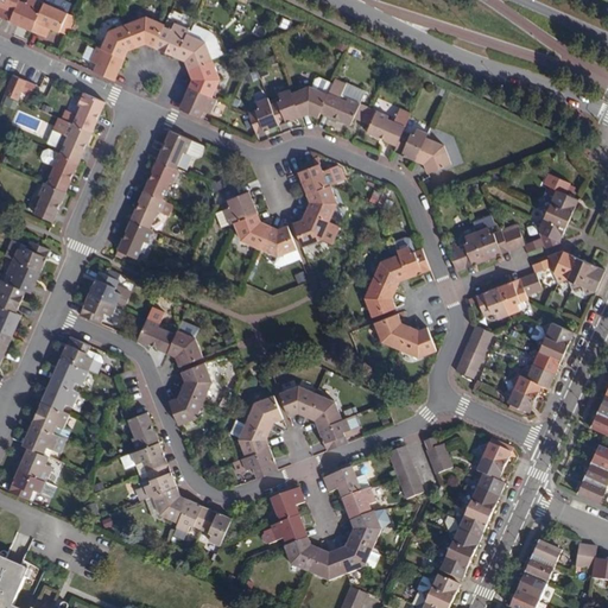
[(0,0),(0,16),(13,21),(21,1),(21,0),(0,0)]
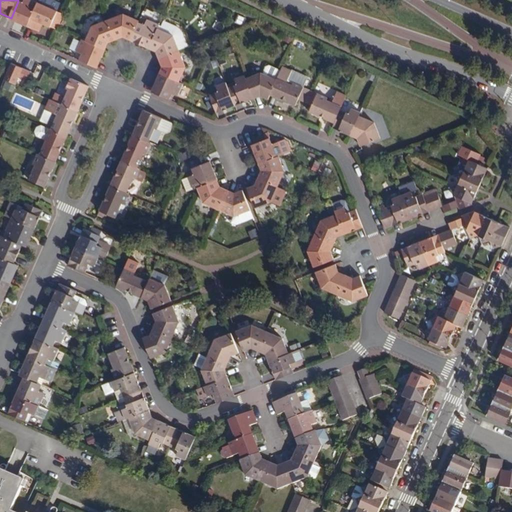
[(25,0),(24,4),(18,1),(11,18),(29,26),(39,3),(30,0),(25,0)]
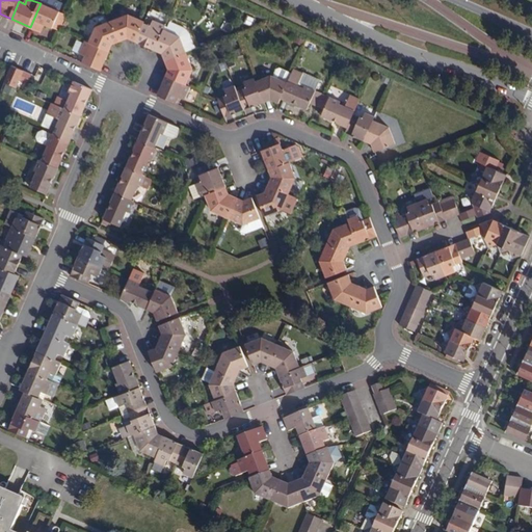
[(41,3),(30,27),(44,33),(46,28),(50,25),(54,27),(61,10),(42,2),(41,3)]
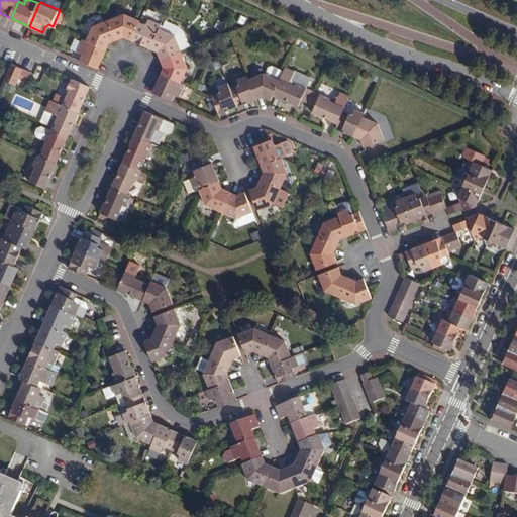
[(135,40),(142,23),(143,21),(129,14),(112,21),(119,41),(128,37),(135,40)]
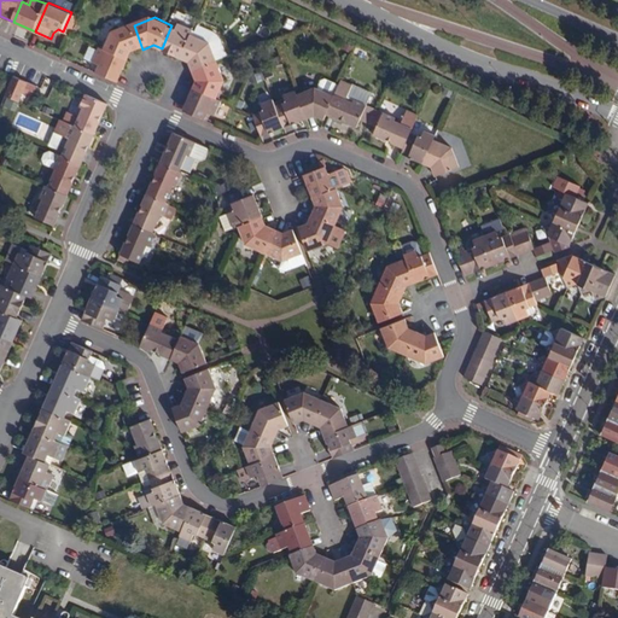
[(162,48),(184,59),(194,35),(197,29),(182,23),(179,31),(170,28),(162,48)]
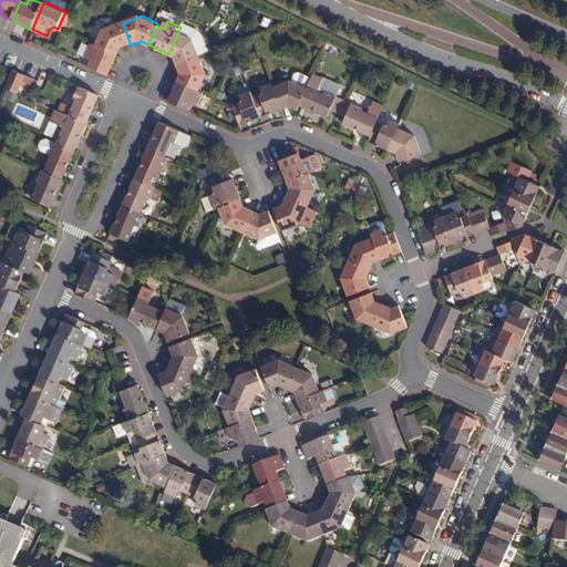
[(122,49),(131,45),(123,23),(105,29),(98,47),(119,55),(122,49)]
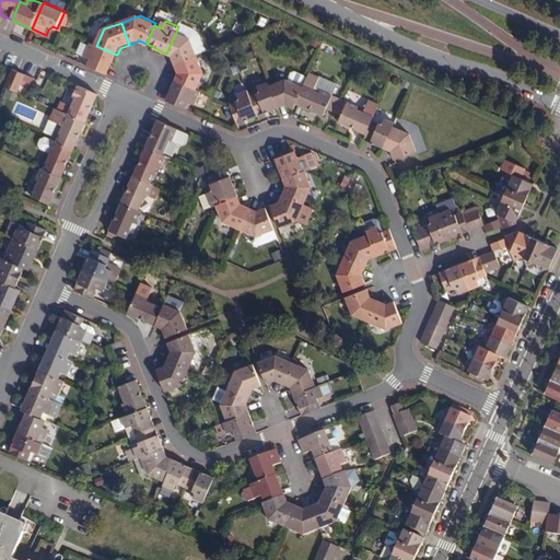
[(177,66),(199,57),(193,39),(176,32),(166,54),(174,57),(177,66)]
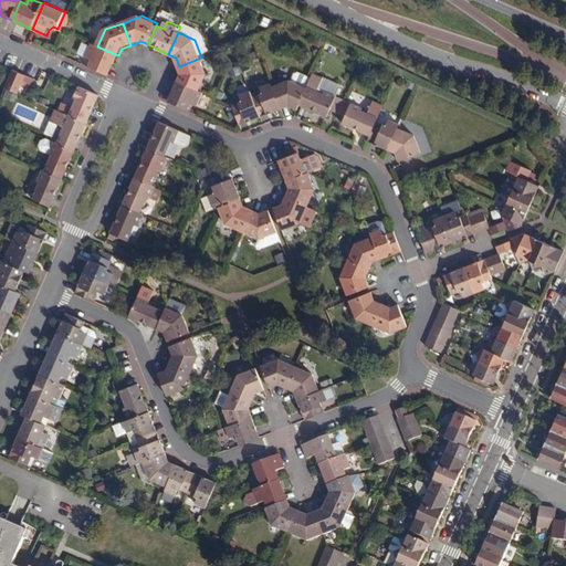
[(109,75),(118,55),(97,46),(93,44),(86,58),(93,61),(91,67),(109,75)]
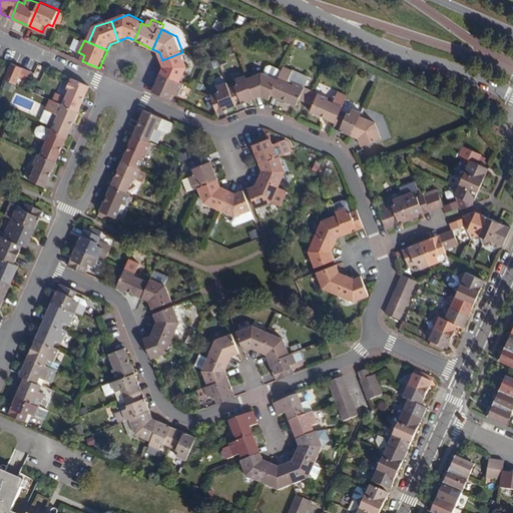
[(161,74),(181,83),(188,67),(182,52),(162,60),(165,67),(161,74)]
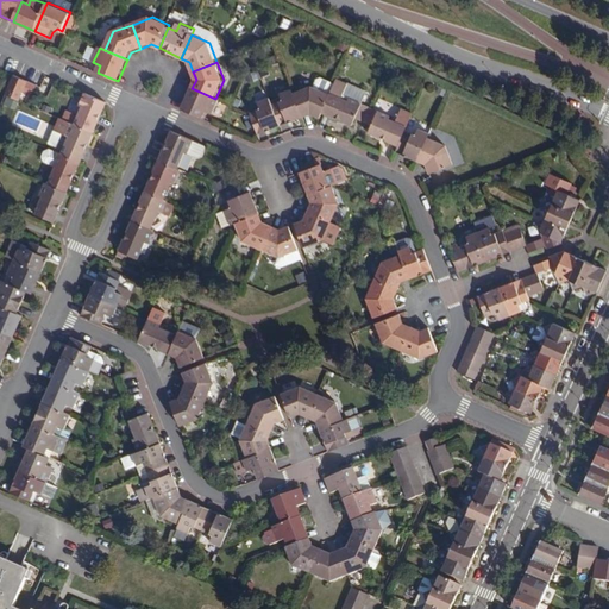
[(29,82),(14,76),(6,95),(20,101),(29,82)]
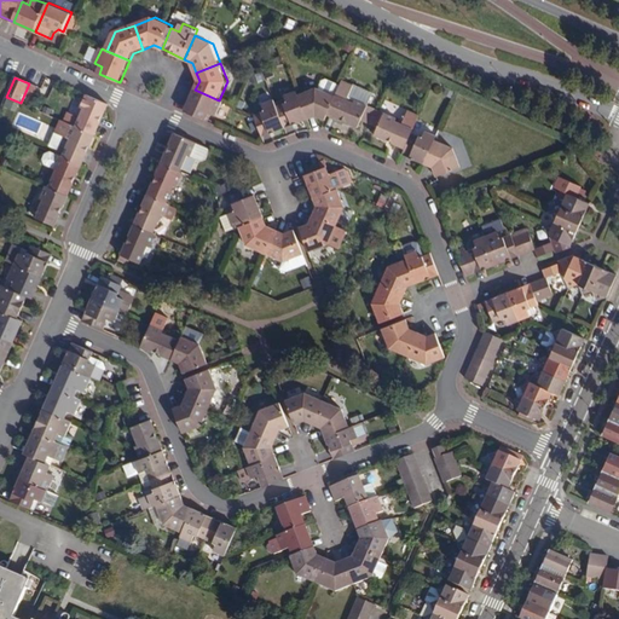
[(317,87),(301,93),(310,117),(313,116),(314,115),(317,111),(327,115),(327,114),(335,96),(317,87)]
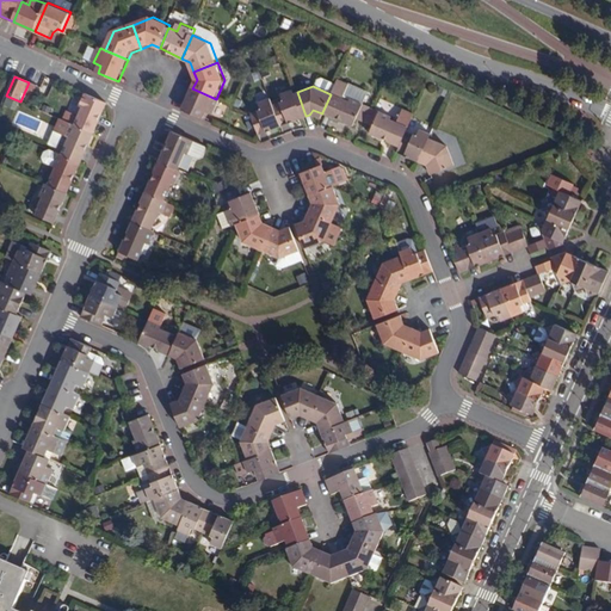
[(222,102),(216,99),(192,88),(185,107),(205,117),(209,110),(216,112),(222,102)]
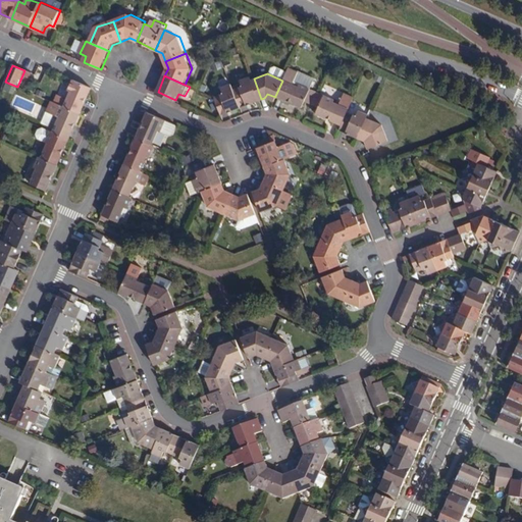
[(261,99),(254,79),(253,75),(243,80),(246,86),(236,89),(241,103),(251,99),(252,103),(261,99)]
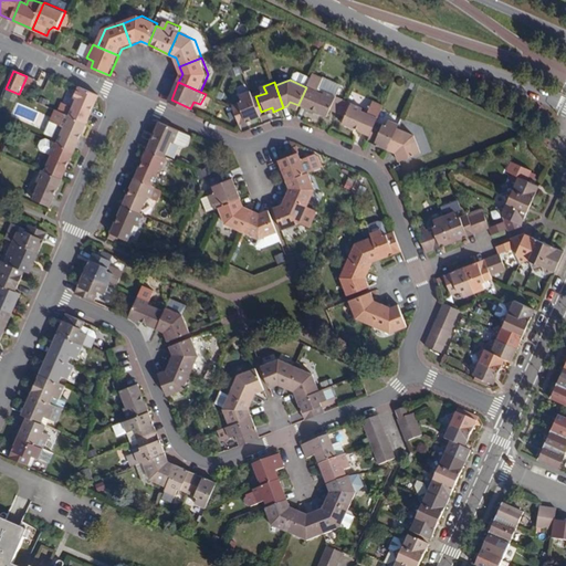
[(306,87),(299,104),(302,105),(303,103),(325,113),(324,114),(327,115),(336,96),(324,91),(323,94),(306,86),(306,87)]
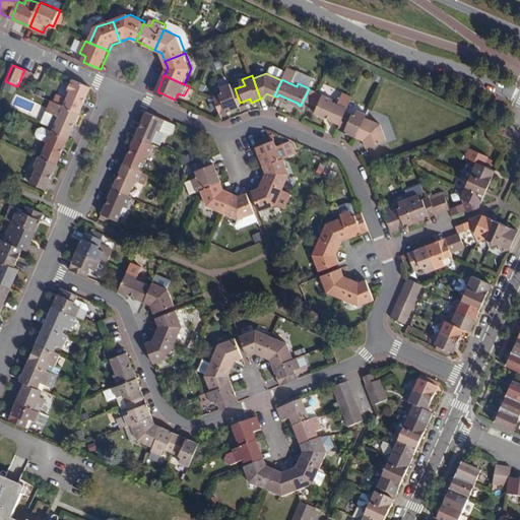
[(69,101),(65,108),(81,115),(91,91),(90,91),(91,88),(74,80),(69,91),(72,92),(69,101)]
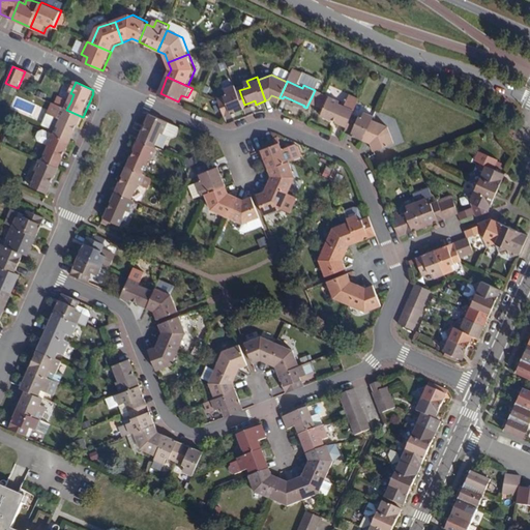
[(244,105),(239,90),(237,84),(227,87),(230,94),(219,97),(226,111),(235,108),(237,111),(246,108),(244,105)]
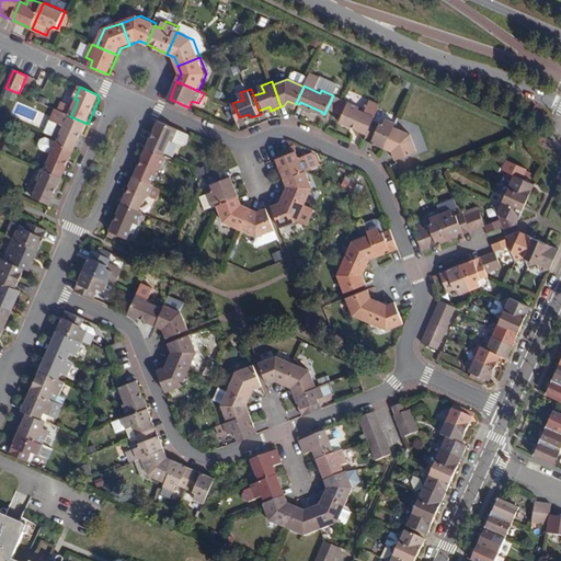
[(379,104),(368,101),(364,112),(357,110),(358,107),(341,99),(334,111),(341,114),(339,121),(341,122),(342,121),(364,129),(363,132),(366,134),(373,121),(379,104)]
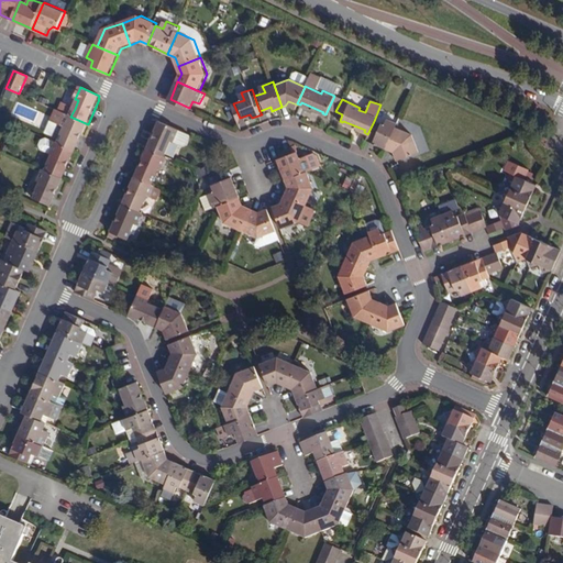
[(70,117),(75,109),(66,105),(63,113),(67,116),(70,117)]
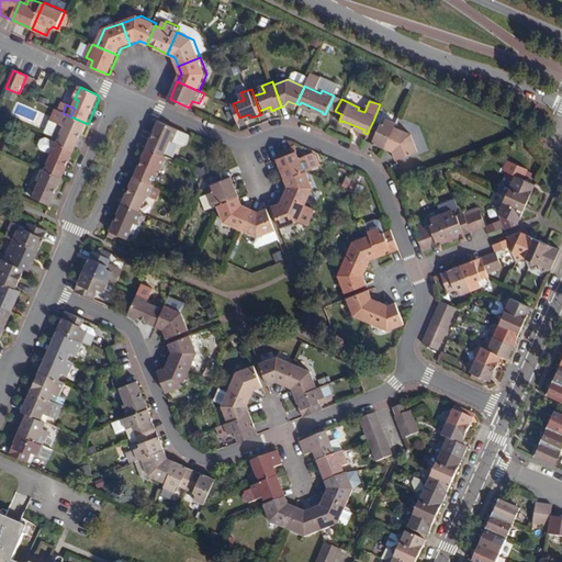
[(76,152),(88,124),(70,116),(67,115),(60,112),(55,124),(65,128),(58,144),(76,152)]
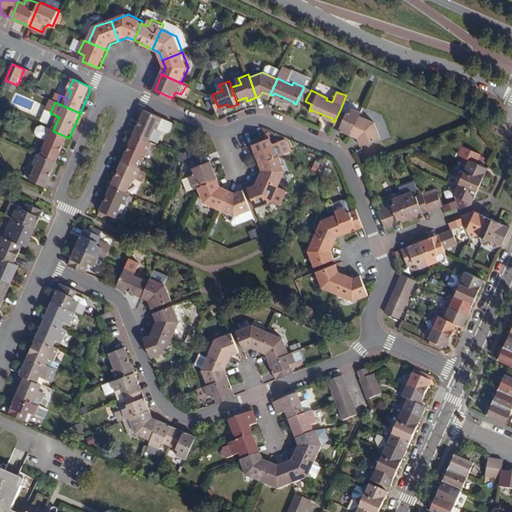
[(340,110),(334,122),(334,123),(343,127),(341,130),(351,135),(360,115),(362,112),(351,107),(348,113),(340,110)]
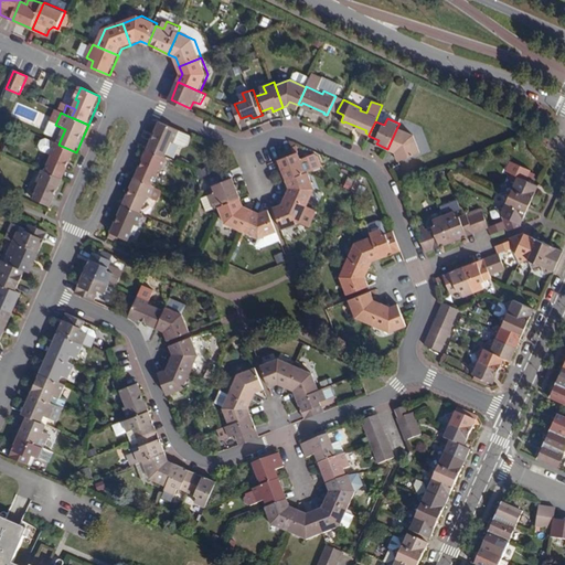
[(159,119),(146,148),(164,156),(170,142),(173,144),(177,138),(185,142),(190,134),(159,119)]
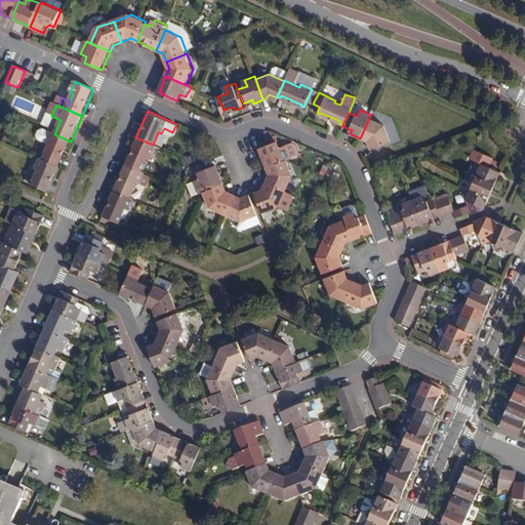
[(369,118),(360,138),(364,139),(365,138),(369,137),(373,149),(391,142),(385,125),(369,118)]
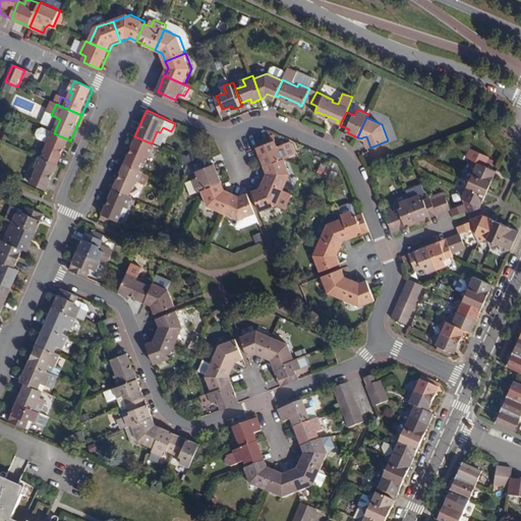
[(39,139),(49,145),(43,159),(58,166),(70,140),(54,133),(44,128),(40,130),(38,135),(39,139)]
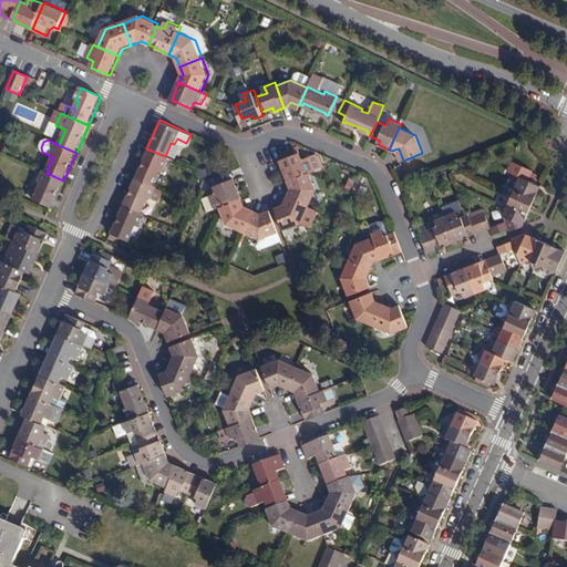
[(165,156),(146,148),(134,175),(153,184),(158,171),(162,173),(168,157),(165,156)]
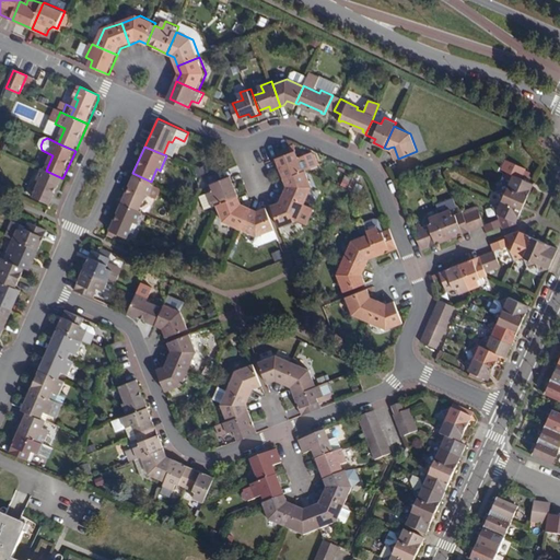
[(389,148),(388,149),(391,150),(395,160),(398,159),(394,147),(389,148)]
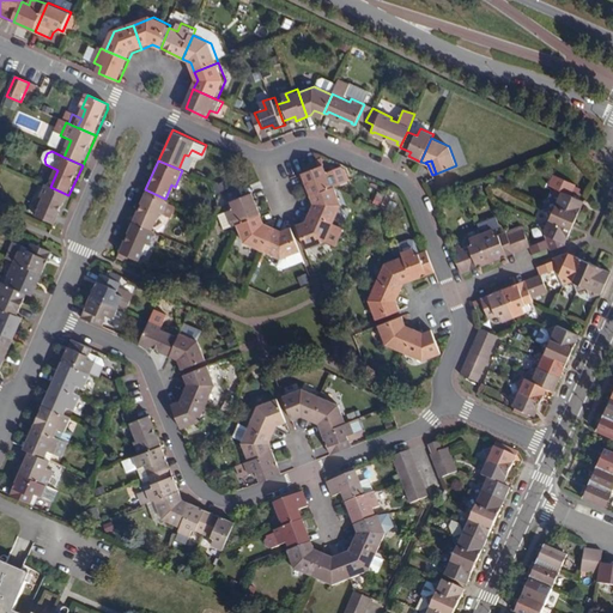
[(314,194),(333,186),(345,181),(339,165),(325,171),(322,164),(317,167),(304,171),(310,186),(305,188),(309,195),(314,194)]
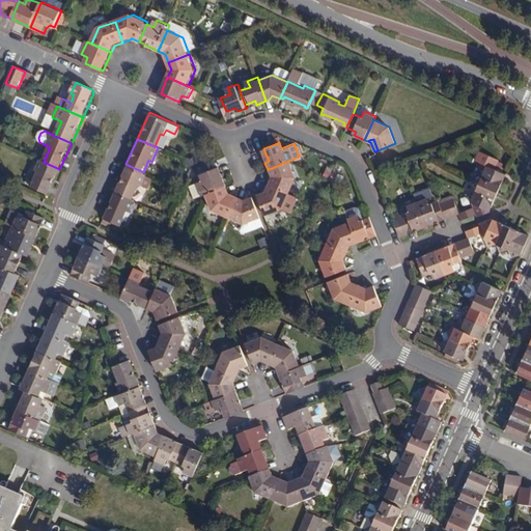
[(269,161),(263,148),(259,150),(264,163),(269,161)]
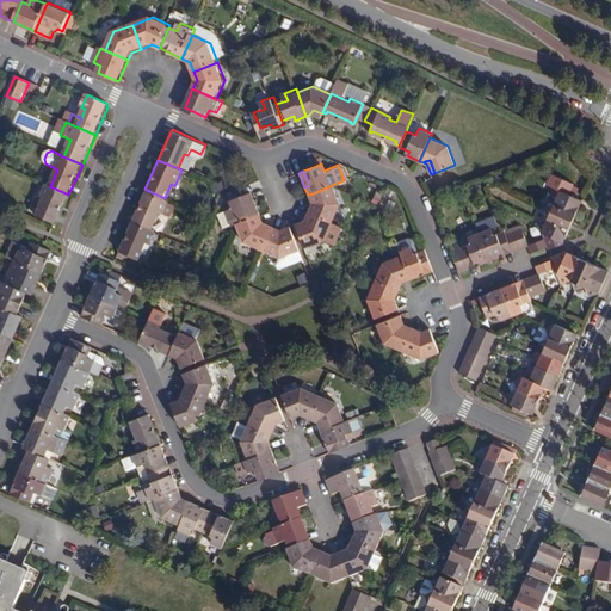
[(68,195),(50,186),(47,185),(41,199),(44,201),(37,215),(56,223),(68,195)]
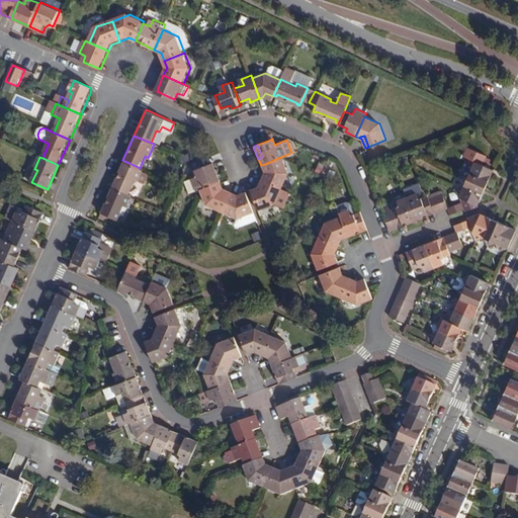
[(264,182),(280,189),(288,172),(281,157),(265,164),(269,174),(265,175),(263,176),(261,181),(264,182)]
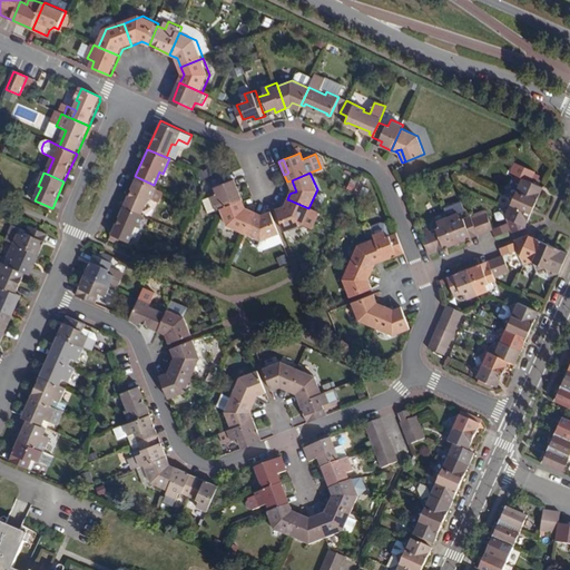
[(123,204),(141,212),(147,199),(150,202),(157,186),(154,185),(135,176),(123,204)]
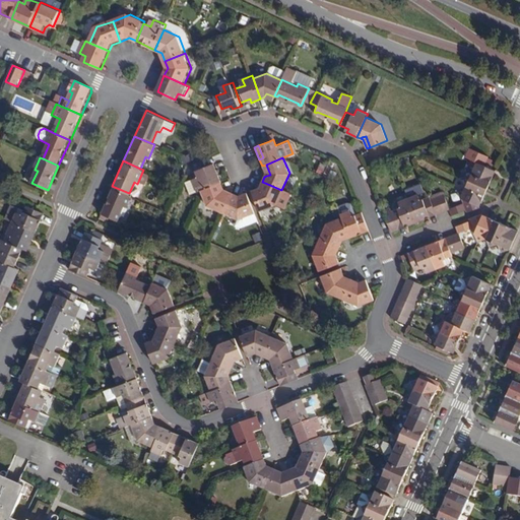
[(213,163),(209,164),(214,176),(218,174),(213,163)]
